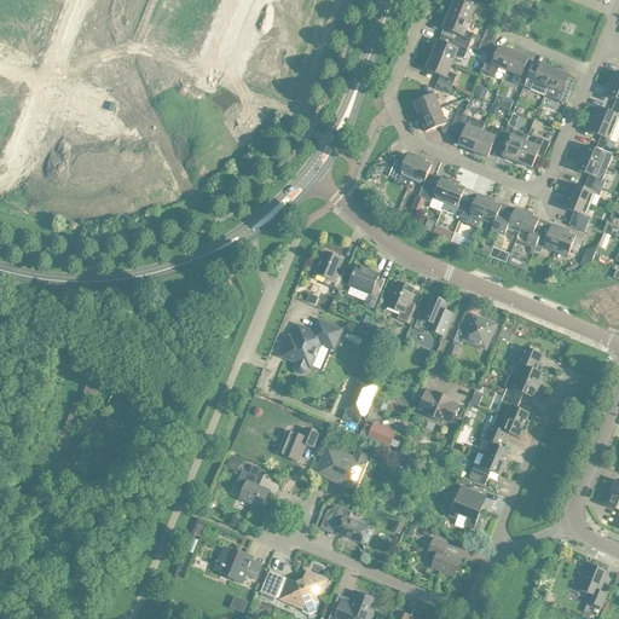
[(18,7),(15,16),(29,22),(33,13),(51,22),(57,7),(50,4),(42,1),(40,0),(32,0),(27,11),(18,7)]
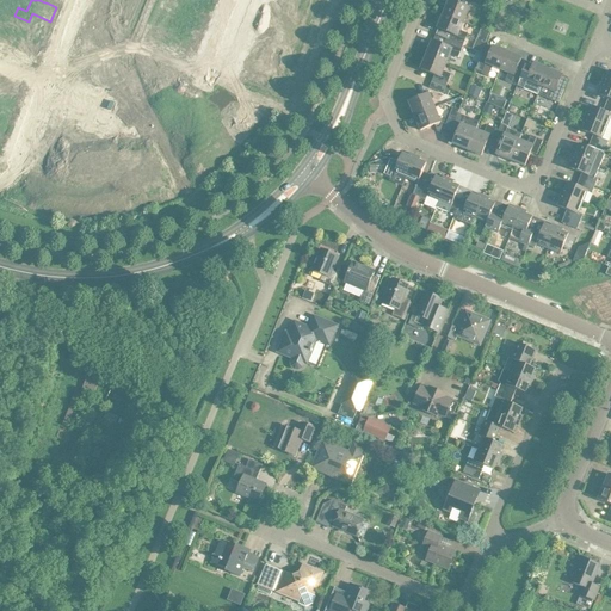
[(164,0),(162,2),(186,12),(191,0),(164,0)]
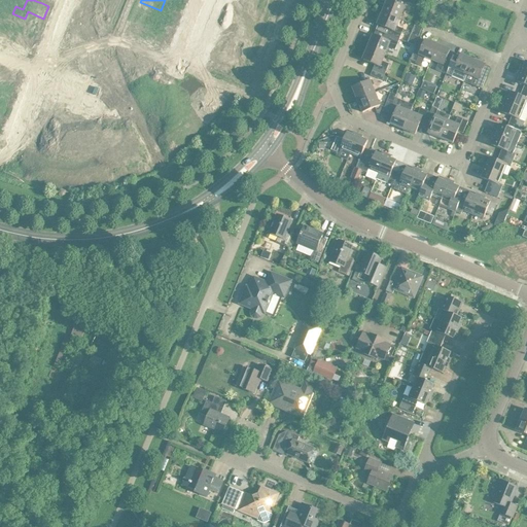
[(415,0),(398,0),(397,4),(388,0),(387,0),(382,12),(399,19),(405,6),(403,6),(406,2),(413,5),(415,0)]
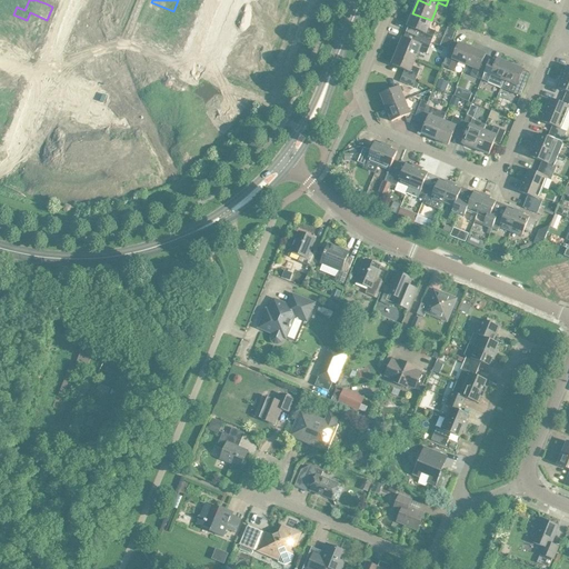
[(151,2),(147,15),(155,18),(152,25),(166,30),(173,11),(151,2)]
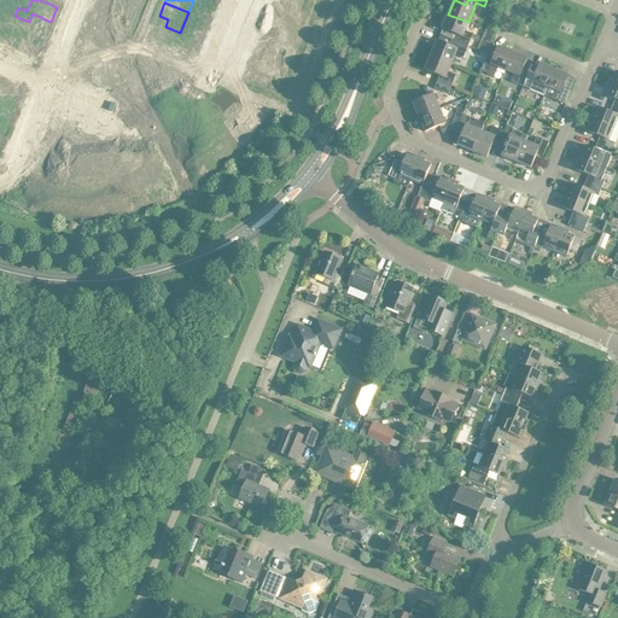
[(299,11),(293,23),(315,31),(321,19),(299,11)]
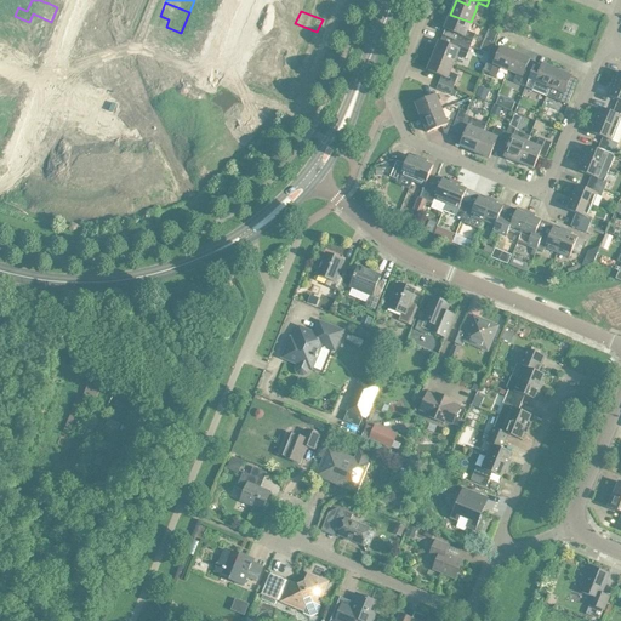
[(471,22),(450,15),(444,29),(459,34),(456,40),(469,46),(476,34),(467,30),(471,22)]
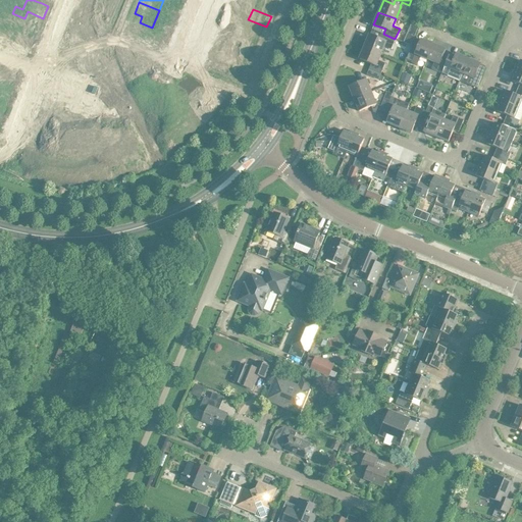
[(12,13),(9,20),(17,23),(12,35),(33,43),(38,32),(22,24),(24,18),(12,13)]
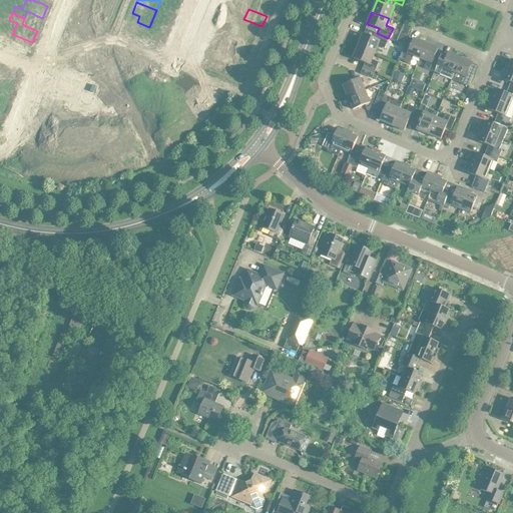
[(243,19),(239,29),(258,36),(262,26),(243,19)]
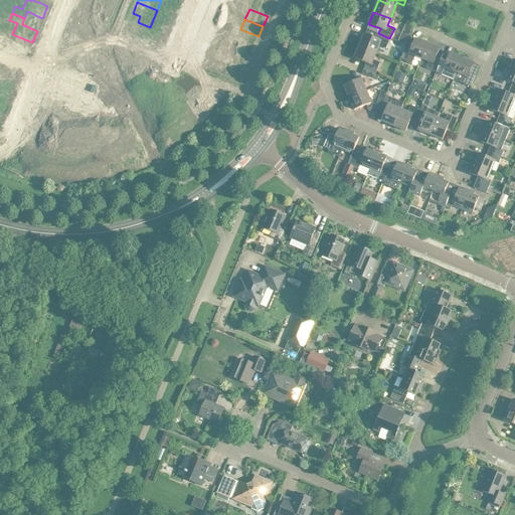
[(240,29),(236,39),(254,46),(259,36),(240,29)]
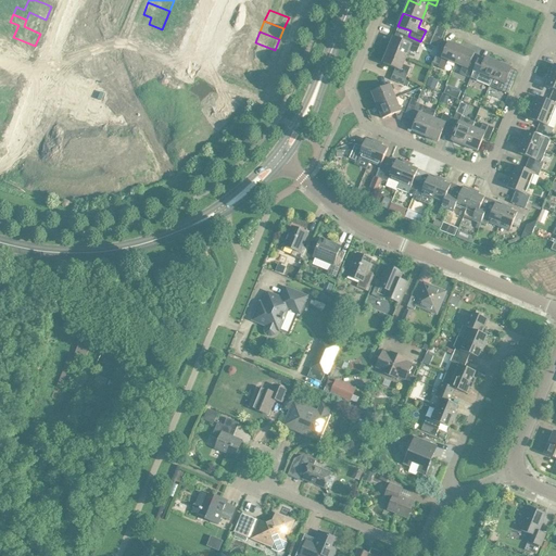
[(388,50),(406,58),(409,49),(416,52),(420,41),(408,36),(406,42),(393,37),(388,50)]
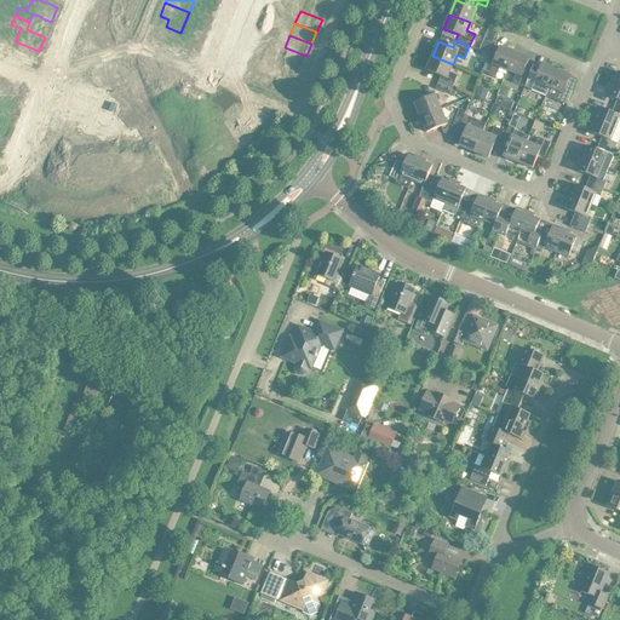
[(483,40),(480,50),(488,53),(492,44),(483,40)]
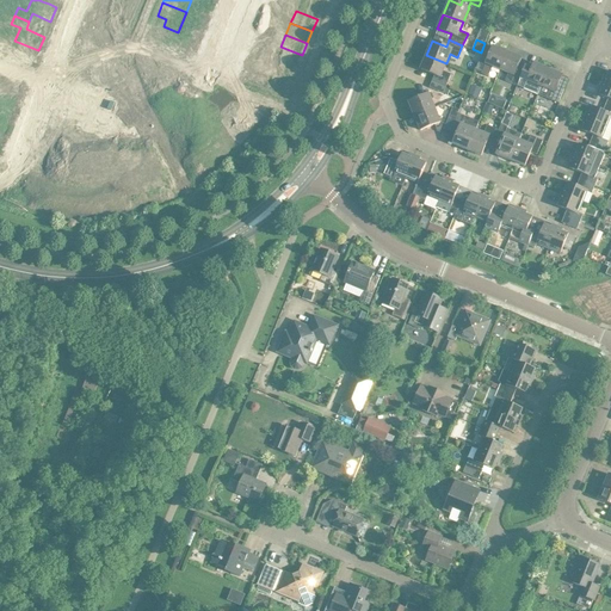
[(14,41),(10,54),(32,63),(38,50),(14,41)]
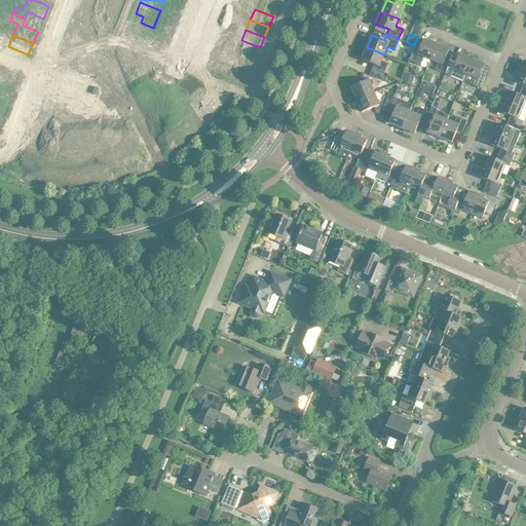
[(235,49),(256,58),(260,47),(241,40),(237,49),(235,49)]
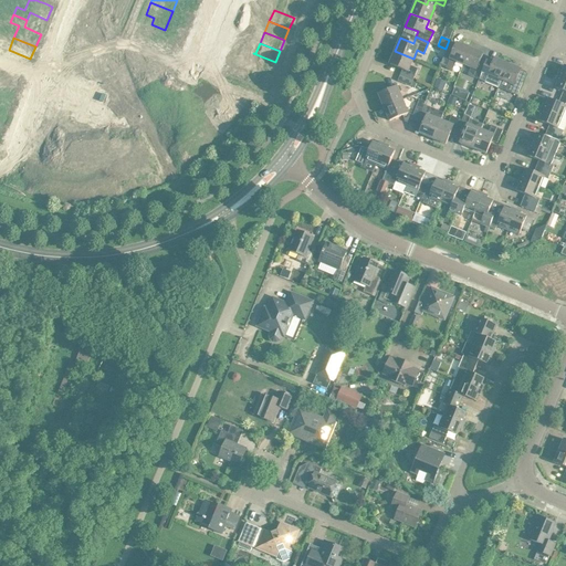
[(463,64),(470,49),(457,43),(453,51),(447,49),(441,64),(446,66),(446,67),(452,71),(457,62),(463,64)]
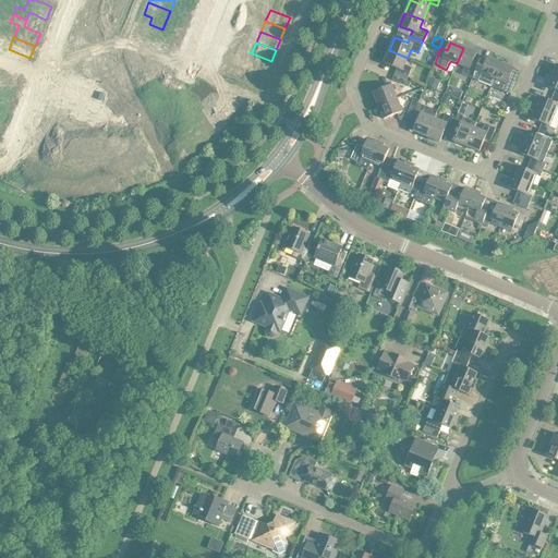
[(464,67),(461,74),(472,79),(478,63),(472,61),(475,53),(463,48),(457,63),(464,67)]
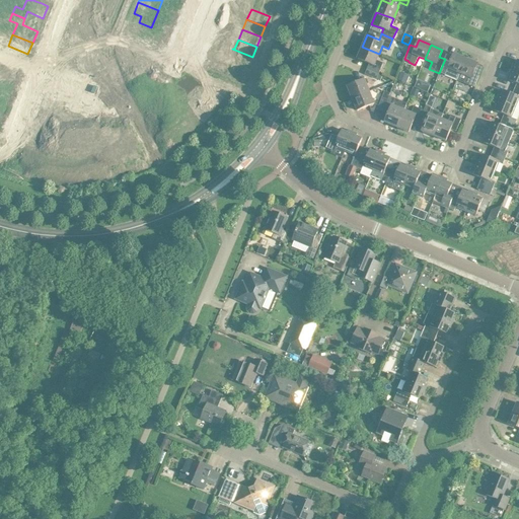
[(379,54),(362,47),(357,59),(369,64),(367,69),(378,74),(382,63),(376,60),(379,54)]
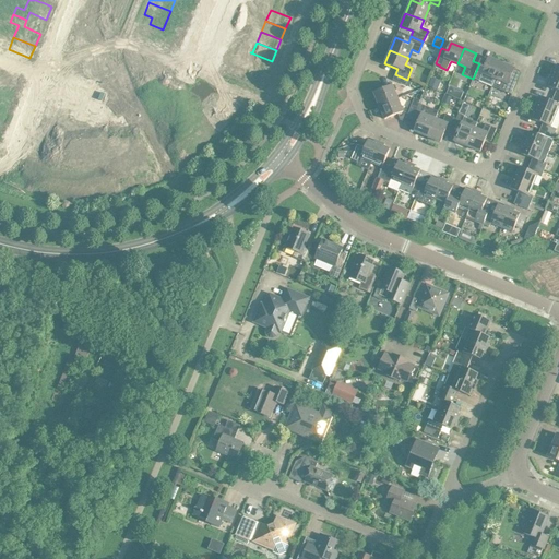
[(250,52),(246,63),(265,72),(270,61),(272,62),(272,61),(250,52)]
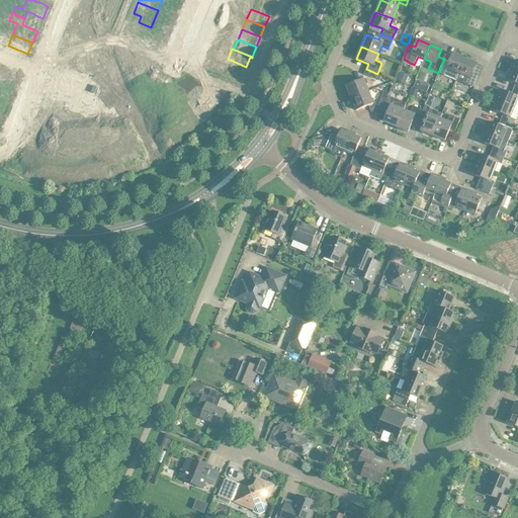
[(464,59),(452,54),(450,58),(448,57),(447,60),(444,59),(438,73),(455,80),(464,59)]
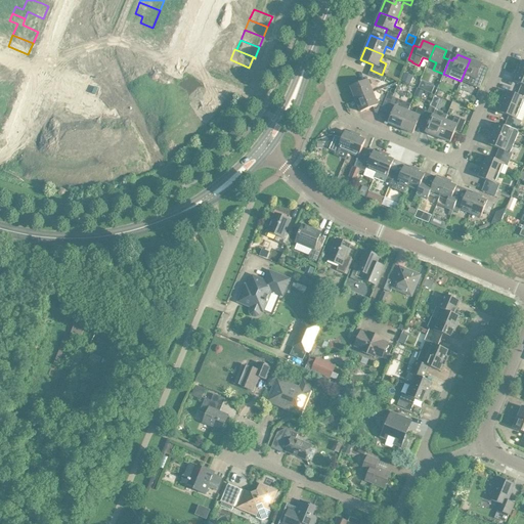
[(230,59),(226,70),(245,78),(249,68),(230,59)]
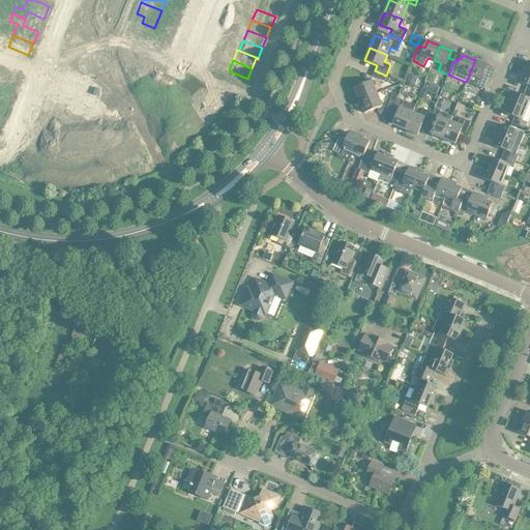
[(489,77),(483,75),(488,65),(475,60),(466,82),(483,89),(489,77)]
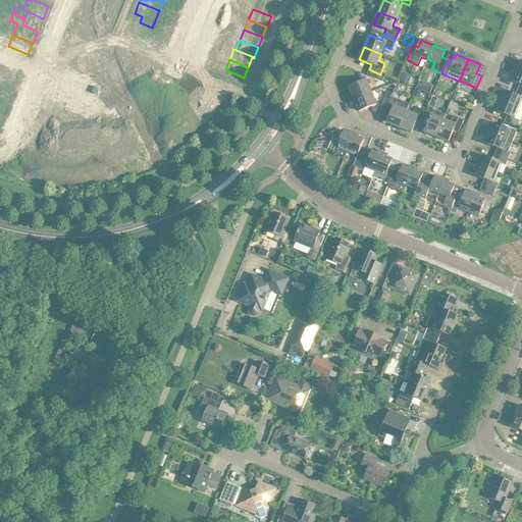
[(225,69),(220,81),(239,88),(244,77),(225,69)]
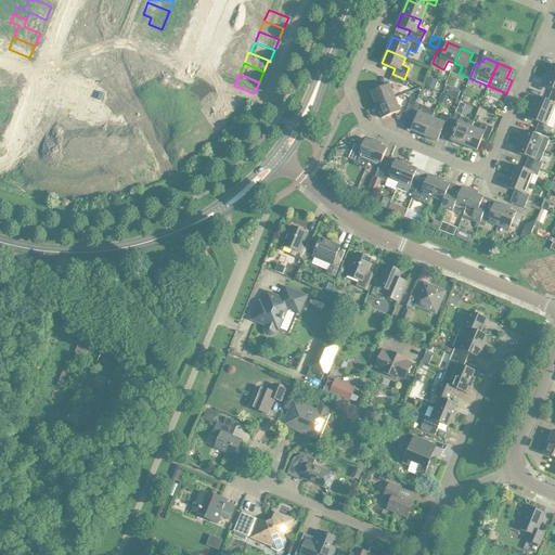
[(404,79),(392,74),(389,79),(402,85),(404,79)]
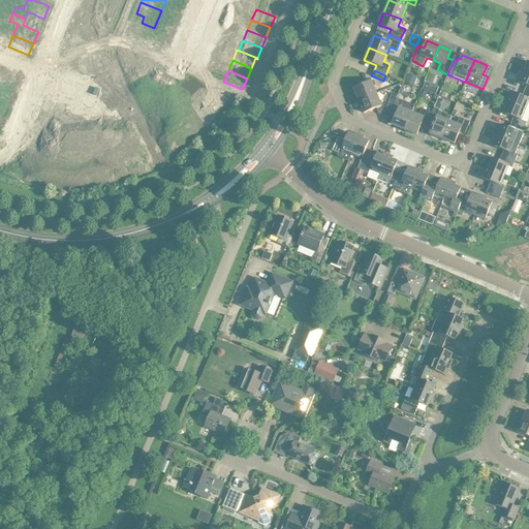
[(528,73),(521,70),(519,75),(521,76),(519,82),(526,85),(524,91),(528,92),(528,73)]
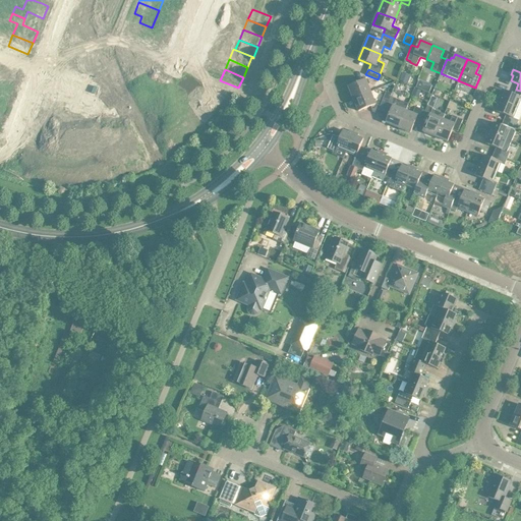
[(0,70),(0,83),(13,90),(18,78),(0,70)]
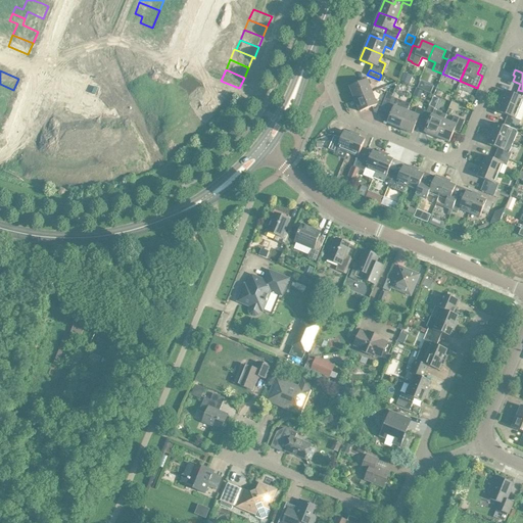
[(413,76),(403,73),(400,81),(409,84),(413,76)]
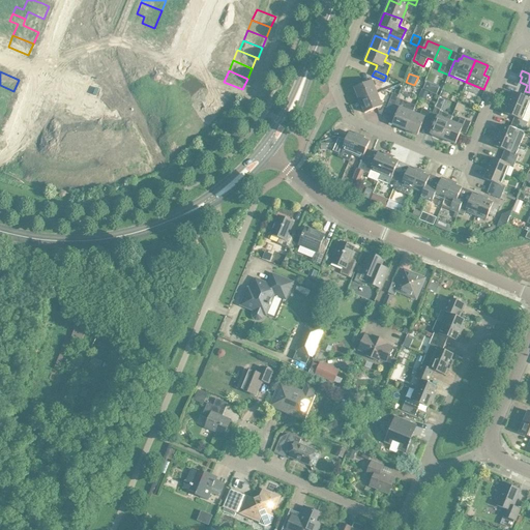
[(359,100),(377,93),(374,86),(376,85),(374,80),(354,88),(359,100)]
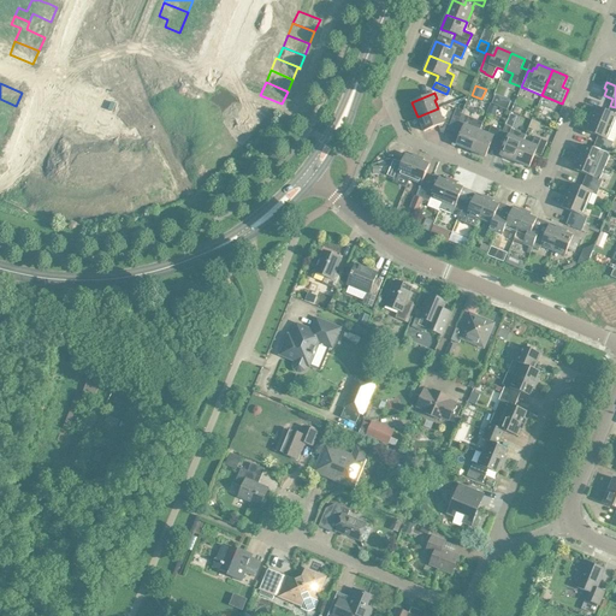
[(495,95),(491,104),(498,106),(502,98),(495,95)]
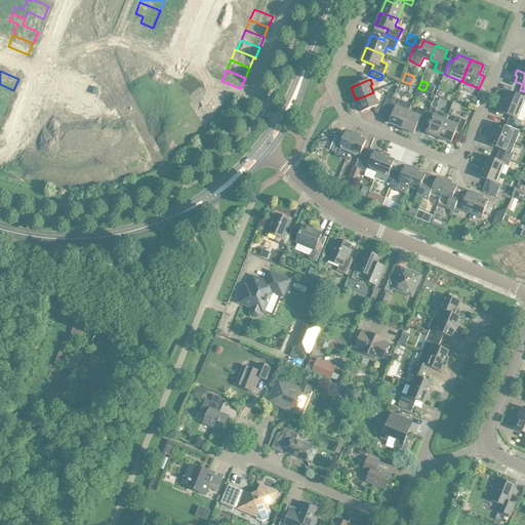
[(0,97),(8,102),(13,90),(0,84),(0,97)]
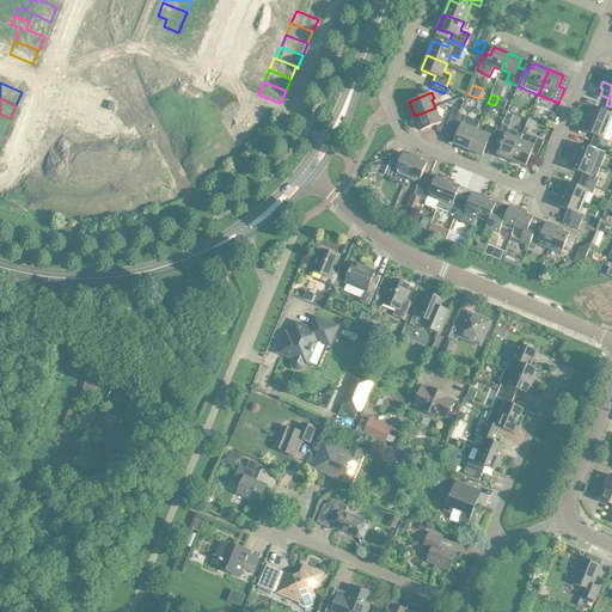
[(491,115),(494,108),(487,104),(484,112),(491,115)]
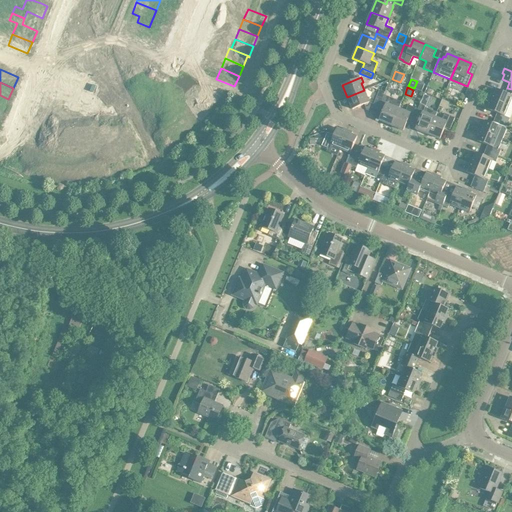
[(511,89),(507,88),(505,93),(496,89),(493,95),(491,94),(489,98),(508,106),(511,96),(511,89)]
